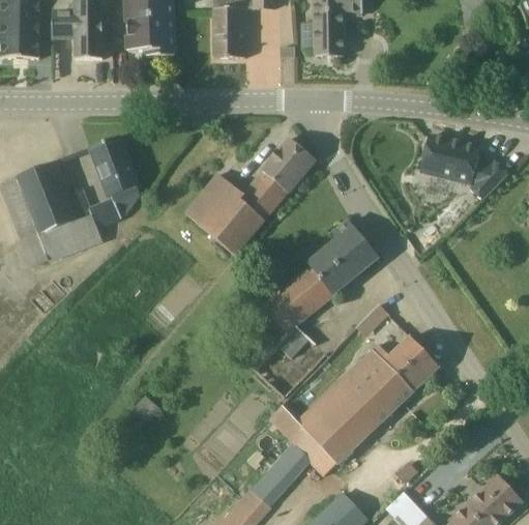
[(1,0),(1,56),(38,57),(39,0),(1,0)]
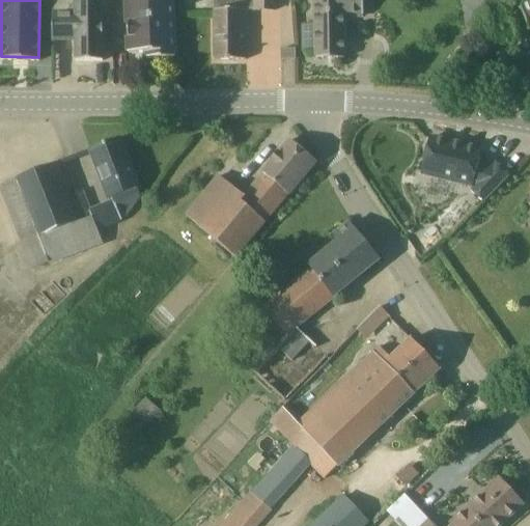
[(102,57),(102,36),(102,0),(51,0),(51,36),(75,36),(75,57),(102,57)]
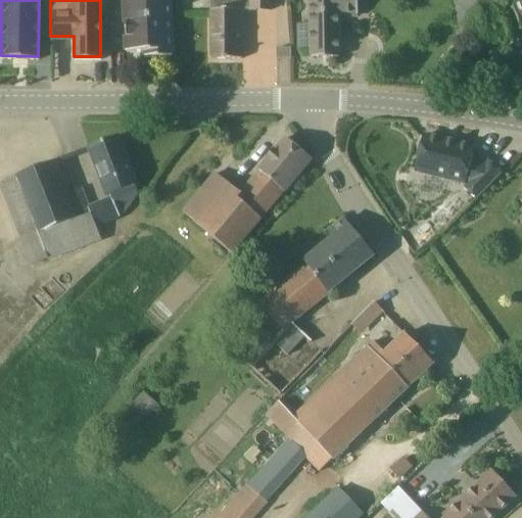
[(171,53),(171,33),(169,0),(124,0),(126,49),(144,48),(144,54),(171,53)]
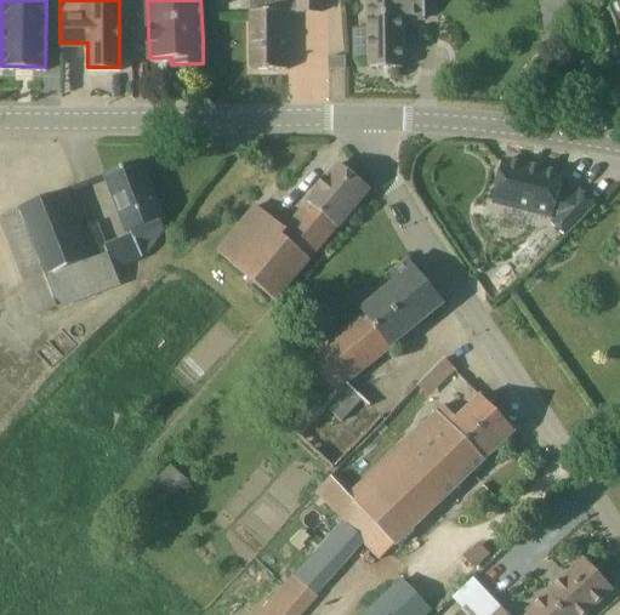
[(368,0),(369,23),(369,51),(369,64),(402,64),(400,15),(424,13),(424,0),(368,0)]
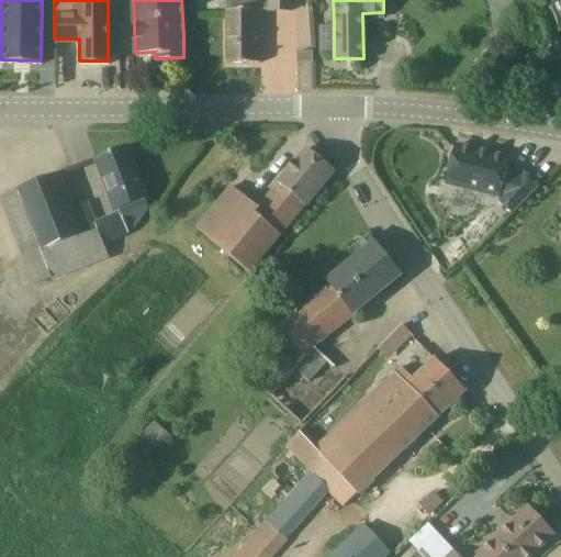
[(259,58),(259,7),(236,6),(226,6),(226,59),(259,58)]
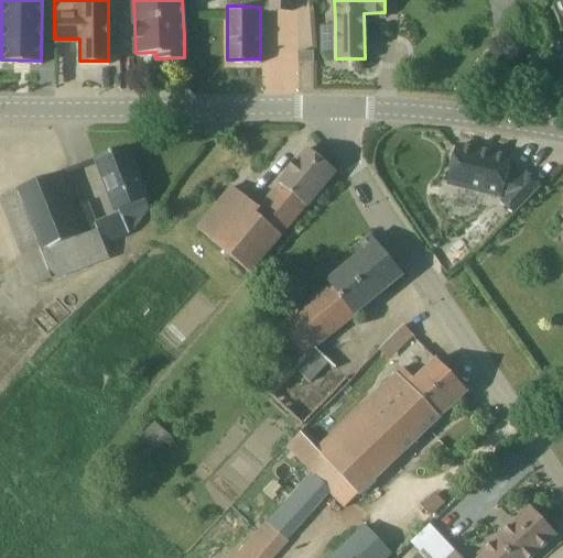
[(298,47),(298,59),(313,58),(313,47),(298,47)]
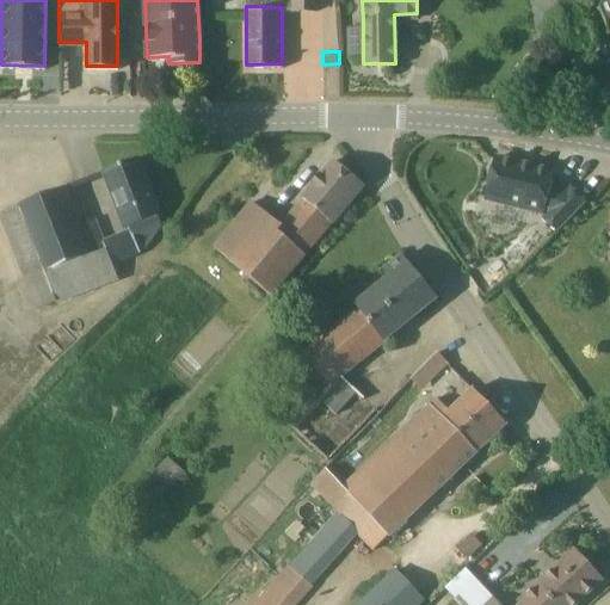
[(584,199),(571,186),(570,184),(567,186),(548,183),(552,167),(494,154),(484,198),(543,213),(544,217),(555,228),(567,216),(584,199)]
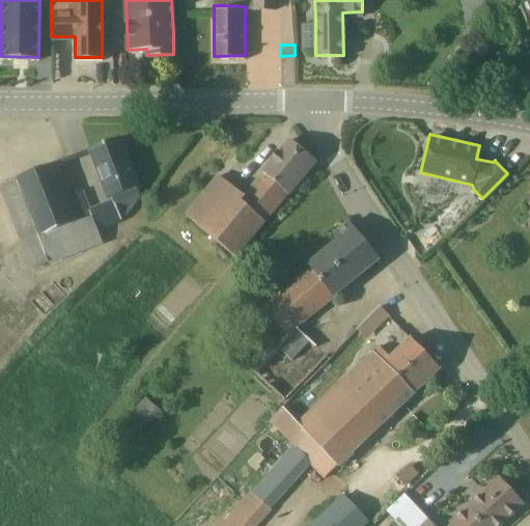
[(142,194),(127,155),(119,135),(89,147),(108,196),(89,203),(82,187),(67,193),(56,162),(0,182),(0,186),(29,267),(102,241),(96,226),(121,217),(142,194)]
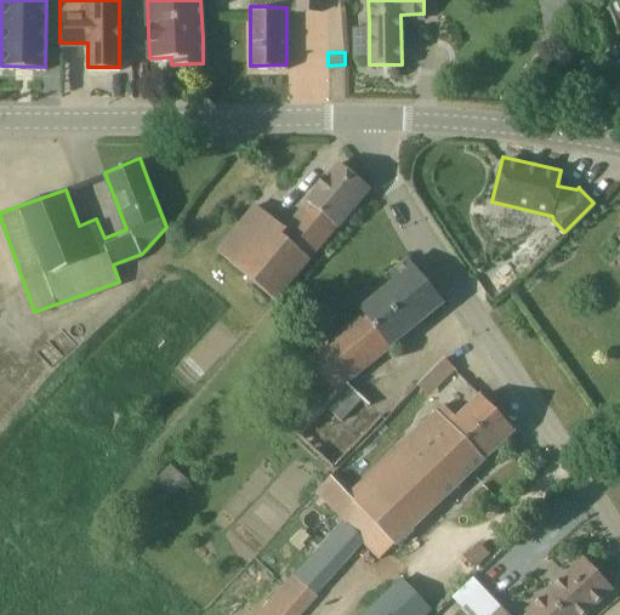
[(276,297),(352,204),(368,186),(336,160),(305,198),(308,200),(282,232),(269,221),(273,216),(255,201),(216,249),(276,297)]
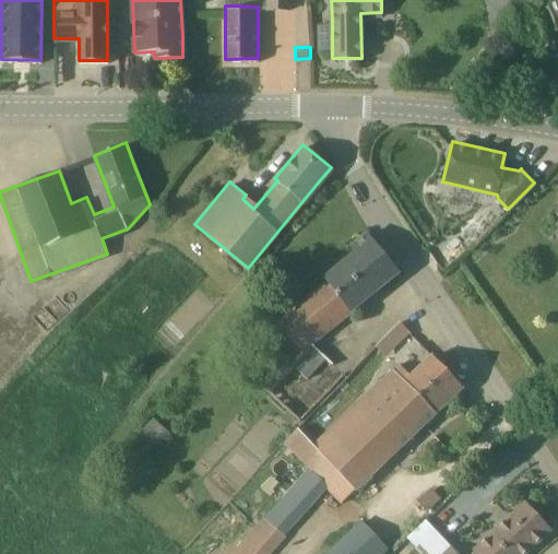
[(324,355),(311,340),(399,269),(386,252),(382,256),(375,246),(376,246),(366,234),(368,232),(367,231),(353,243),(359,251),(275,320),(288,336),(252,373),(268,388),(292,362),(306,375),(324,355)]
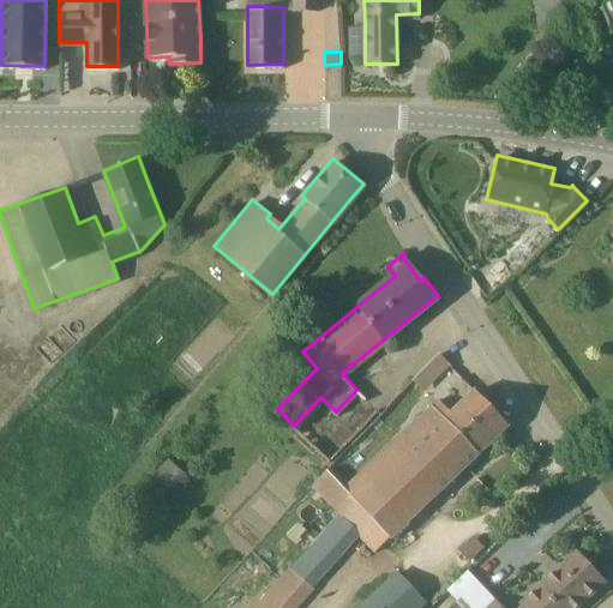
[(311,482),(336,509),(358,531),(374,549),(508,423),(474,387),(450,410),(437,396),(420,413),(342,483),(326,468),(311,482)]
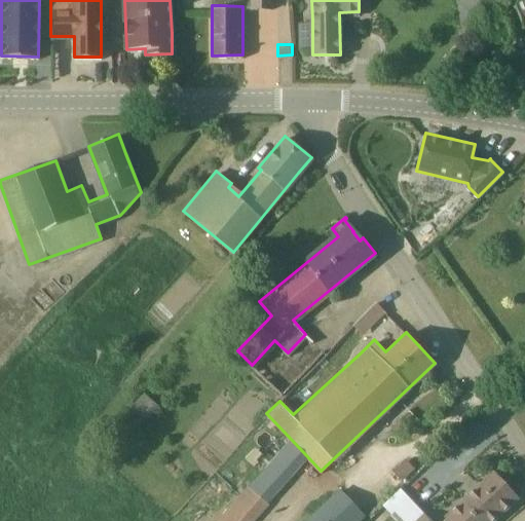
[(159,406),(142,391),(128,407),(146,422),(159,406)]
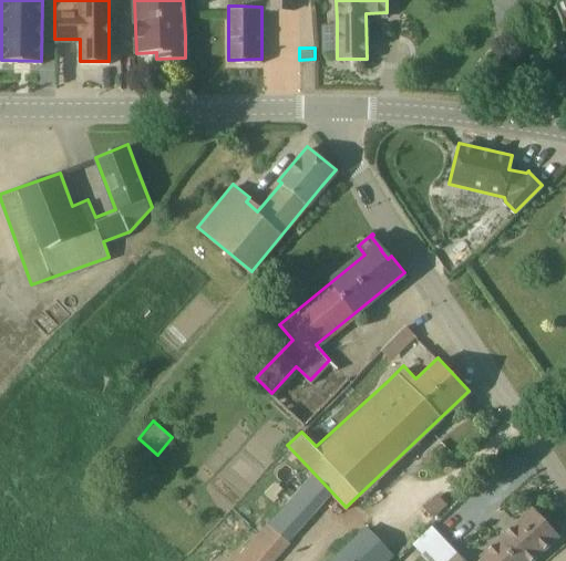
[(442,506),(432,496),(423,504),(433,515),(442,506)]
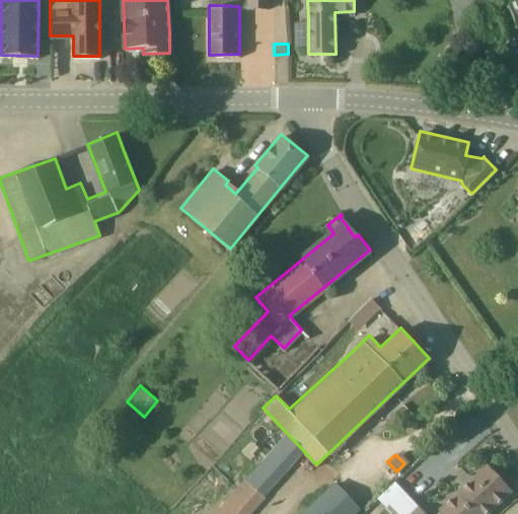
[(443,513),(483,513),(495,503),(509,490),(487,464),(438,509),(443,513)]
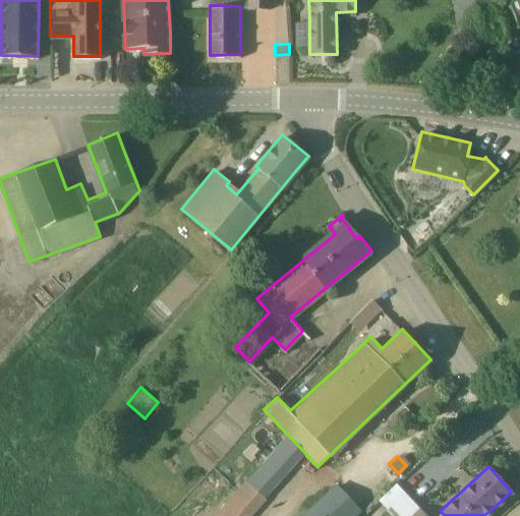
[(247,515),(266,497),(264,496),(244,478),(227,499),(213,515),(214,515),(213,515),(247,515)]
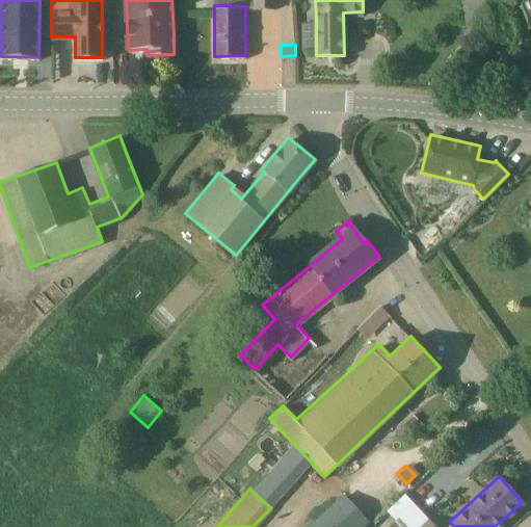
[(382,508),(400,526),(409,526),(423,516),(401,492),(382,508)]
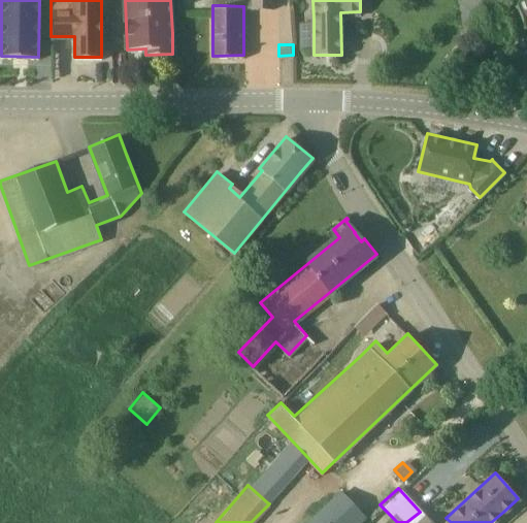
[(359,522),(366,517),(340,490),(305,522),(359,522)]
